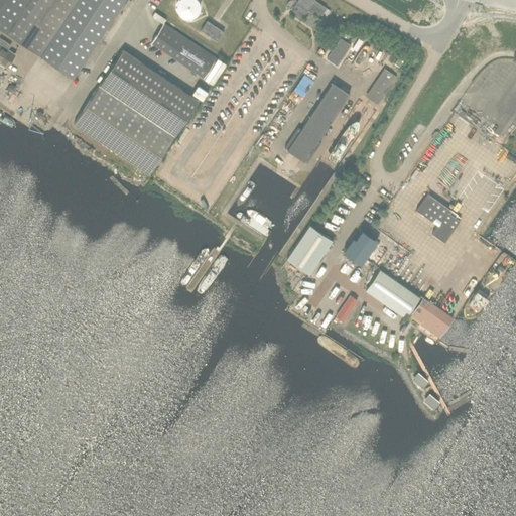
[(0,0),(0,28),(74,78),(125,0),(0,0)]
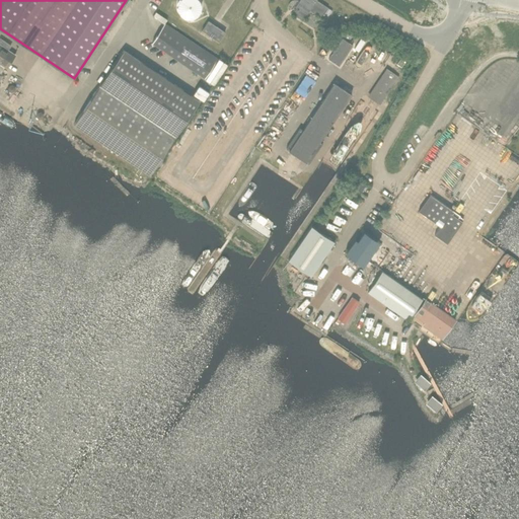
[(177,3),(177,5),(177,7),(178,9),(179,11),(180,13),(182,15),(184,16),(188,16),(190,16),(192,16),(194,15),(196,14),(198,13),(199,11),(200,9),(201,7),(201,4),(201,2),(200,0),(177,0),(178,1),(177,3)]
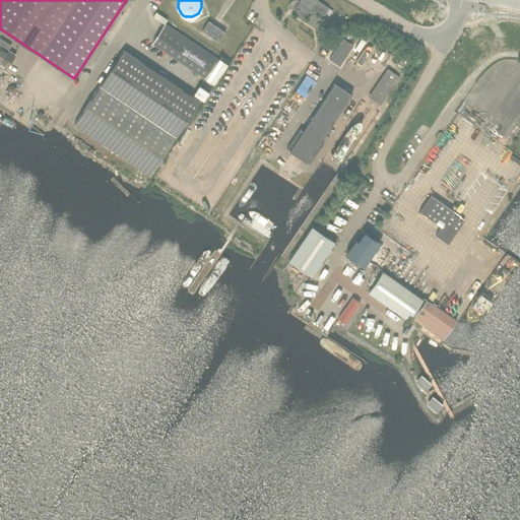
[(298,10),(295,14),(303,20),(310,9),(322,17),(328,7),(317,0),(300,0),(299,2),(302,4),(299,8),(298,7),(297,9),(298,10)]
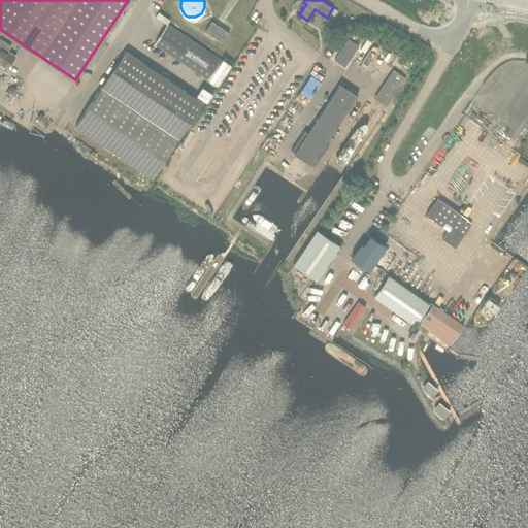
[(222,41),(229,32),(211,21),(205,30),(222,41)]
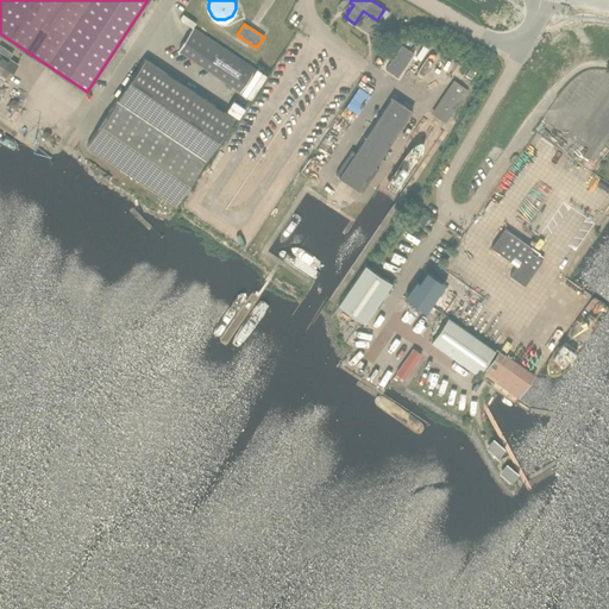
[(255,68),(193,26),(179,49),(239,90),(255,68)]
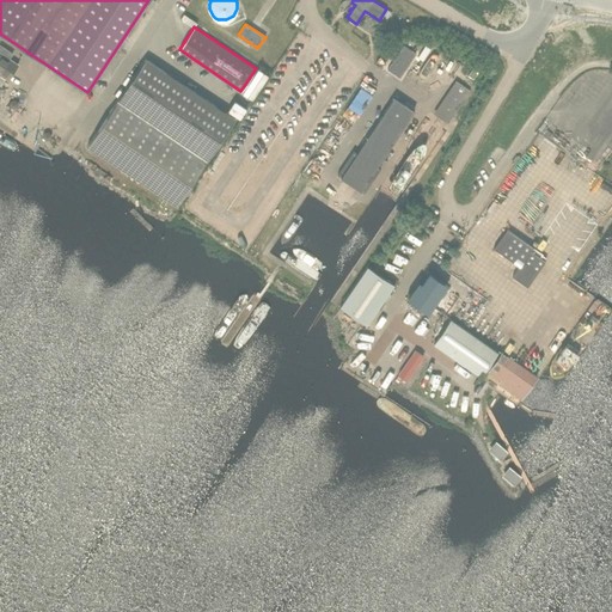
[(17,63),(8,59),(12,53),(0,44),(0,73),(7,79),(17,63)]
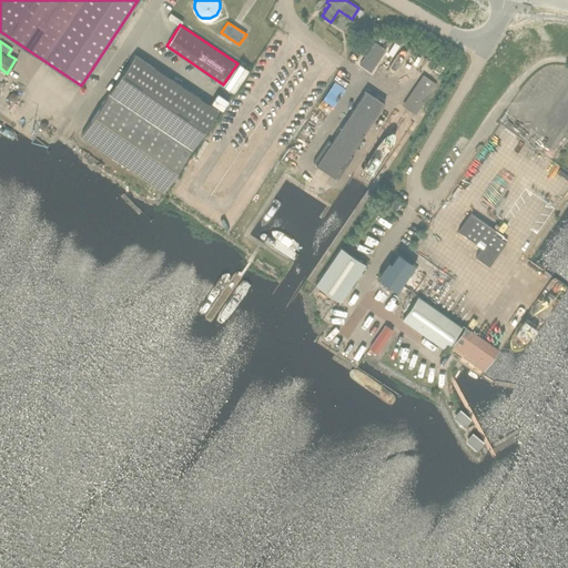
[(371,71),(386,49),(374,42),(359,64),(371,71)]
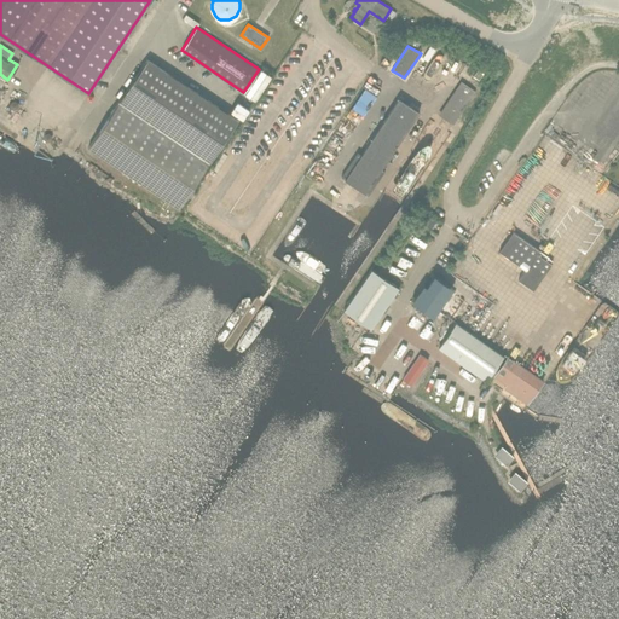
[(179,208),(209,163),(238,120),(148,59),(88,148),(179,208)]
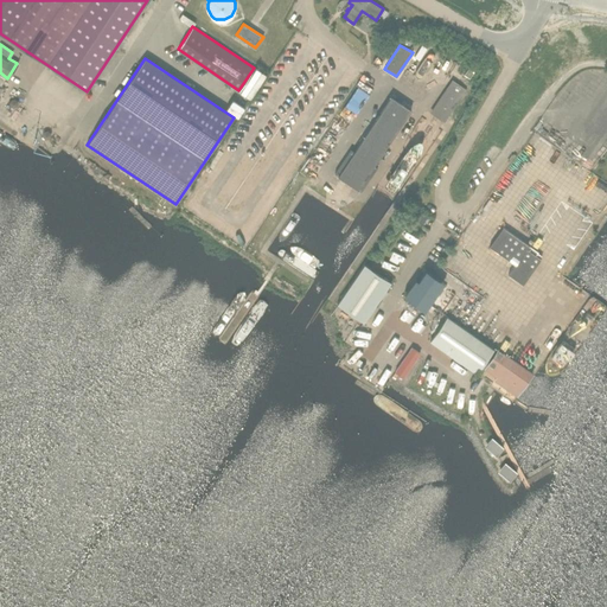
[(429,112),(443,122),(466,89),(452,80),(429,112)]
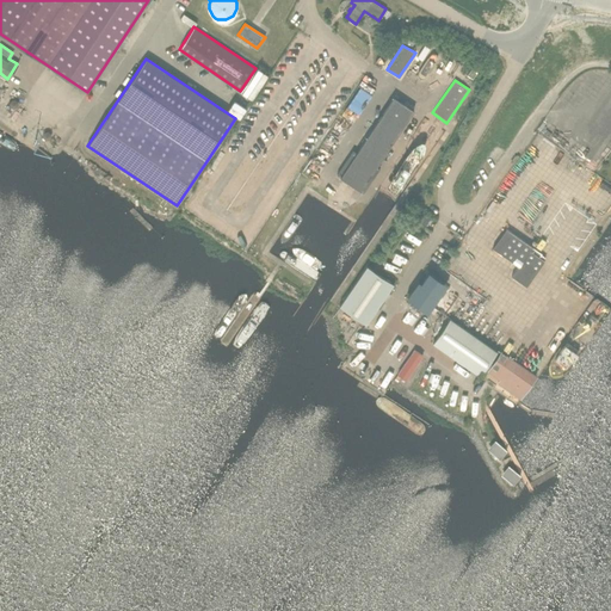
[(359,190),(363,192),(380,168),(376,166),(413,110),(393,97),(356,152),(352,149),(335,174),(339,177),(359,190)]
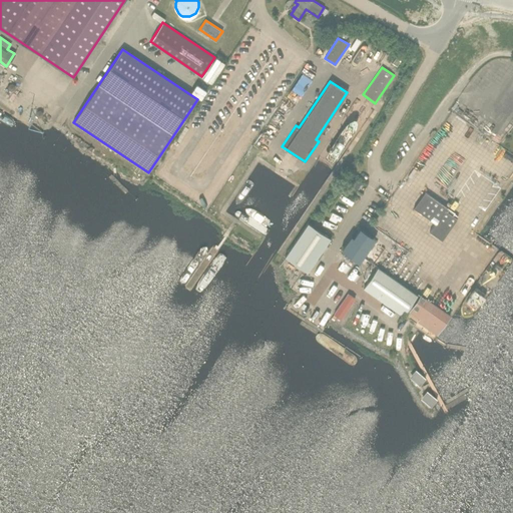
[(361,183),(353,177),(347,186),(356,191),(361,183)]
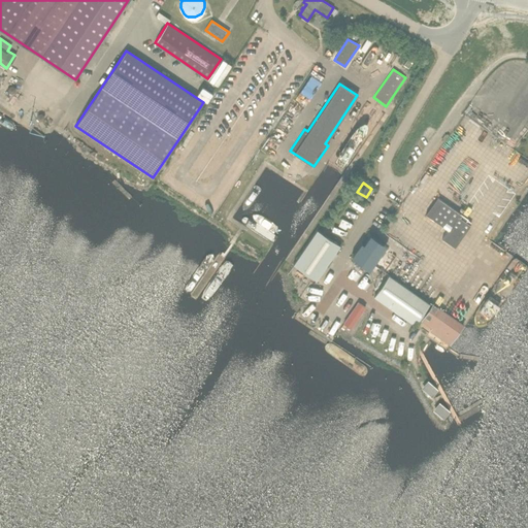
[(436,197),(426,213),(425,215),(442,226),(446,222),(451,225),(441,238),(455,248),(470,225),(466,222),(468,219),(463,216),(436,197)]
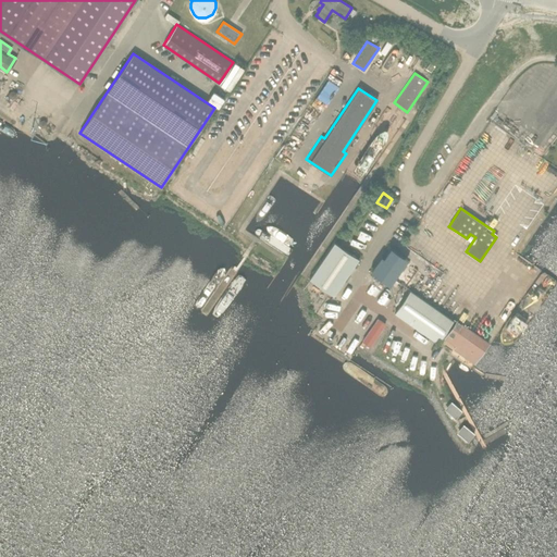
[(309,279),(334,295),(359,259),(333,242),(309,279)]
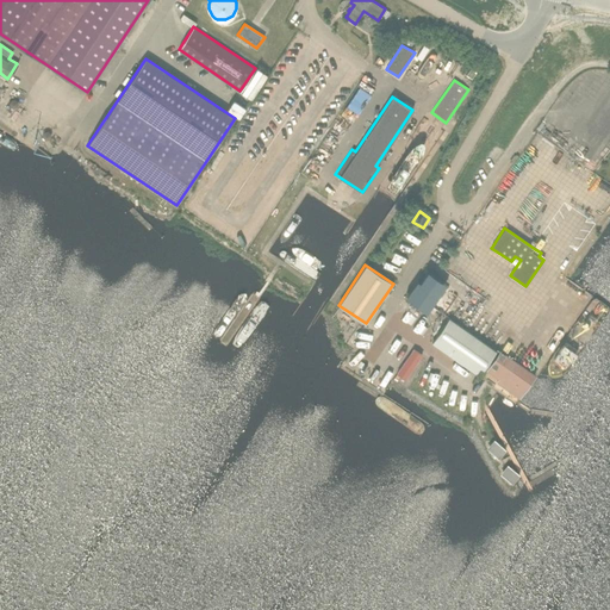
[(414,287),(408,296),(427,310),(428,307),(436,296),(444,284),(428,272),(421,281),(418,279),(412,287),(414,287)]
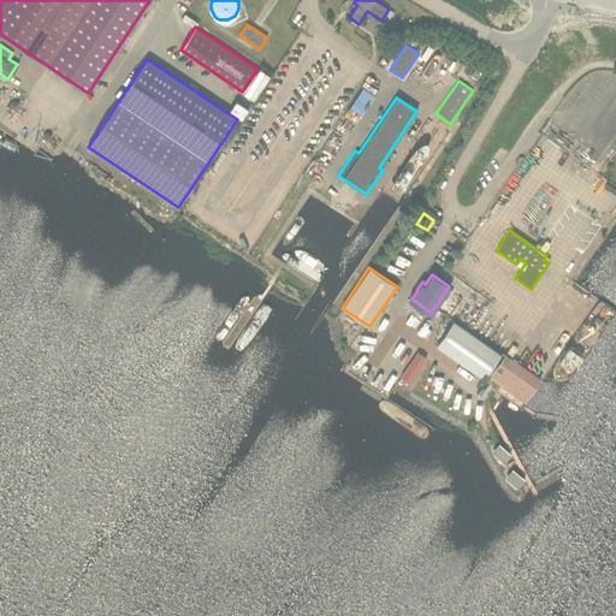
[(484,378),(501,354),(454,320),(437,345),(484,378)]
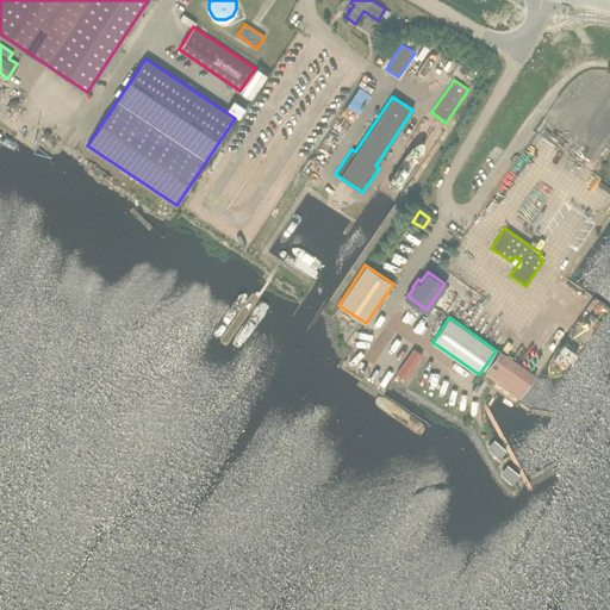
[(422,354),(414,348),(396,373),(405,379),(422,354)]
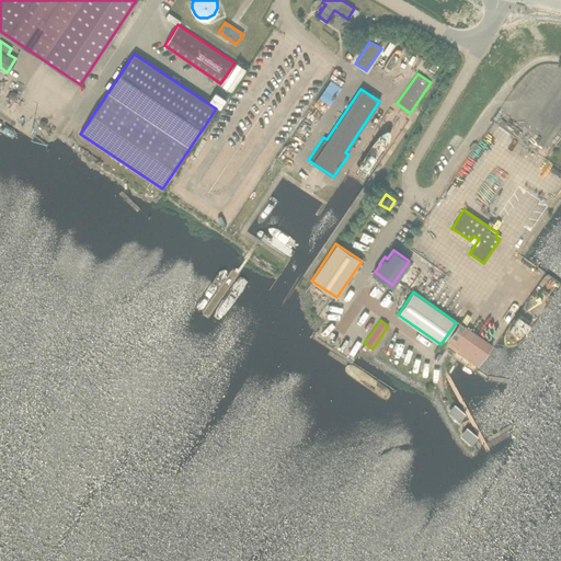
[(457,348),(456,351),(478,366),(493,345),(460,322),(447,341),(457,348)]
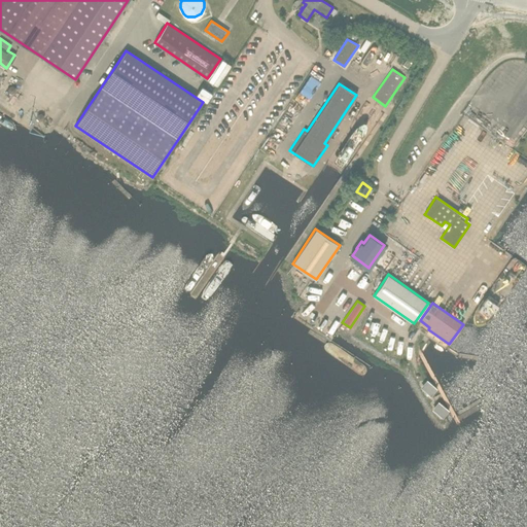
[(427,381),(422,387),(431,394),(436,388),(427,381)]
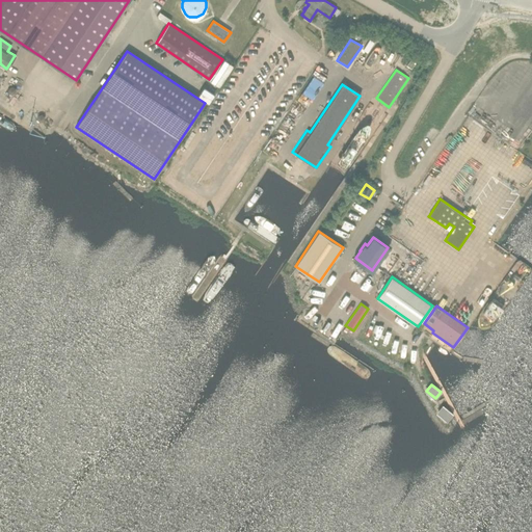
[(452,414),(443,406),(439,413),(447,420),(452,414)]
